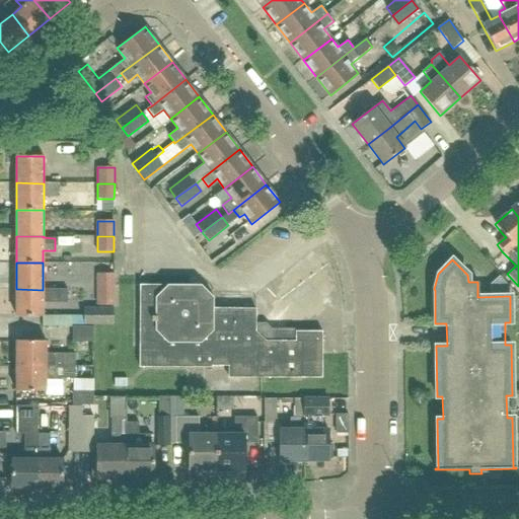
[(97,274),(97,289),(114,290),(114,274),(97,274)]
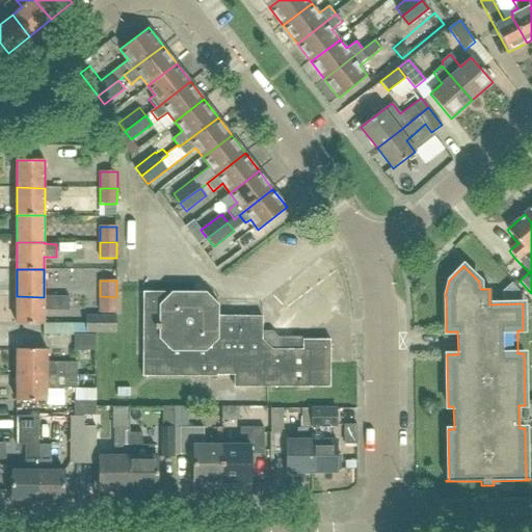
[(330,388),(330,364),(330,340),(302,340),(277,340),(271,334),(262,334),(262,317),(218,316),(218,304),(206,292),(171,292),(143,292),(143,311),(143,376),(217,376),(217,374),(234,374),(234,387),(330,388)]
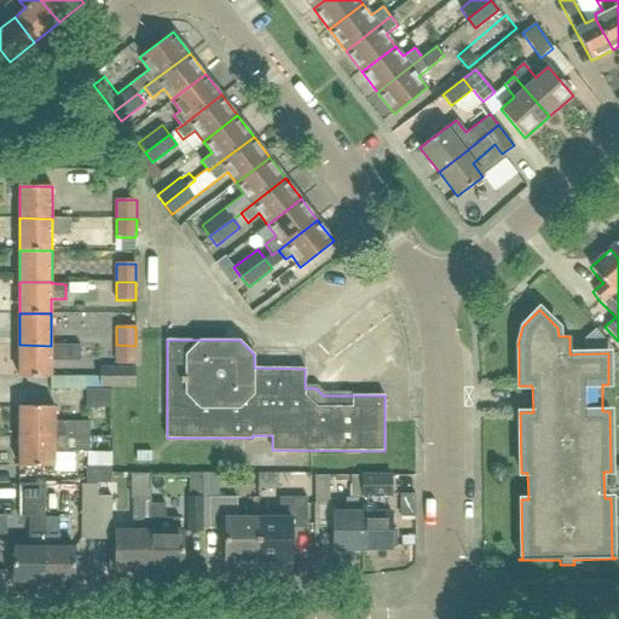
[(51,345),(51,346),(19,345),(18,377),(51,377),(51,360),(99,360),(99,345),(51,345)]
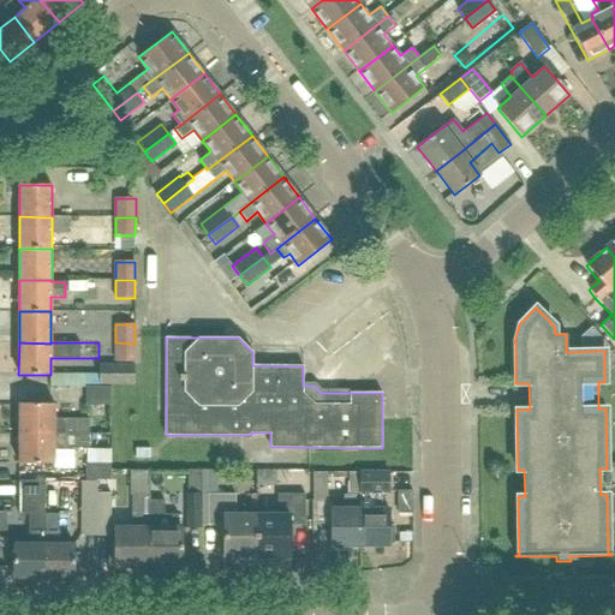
[(135,344),(115,342),(115,362),(135,362),(135,344)]
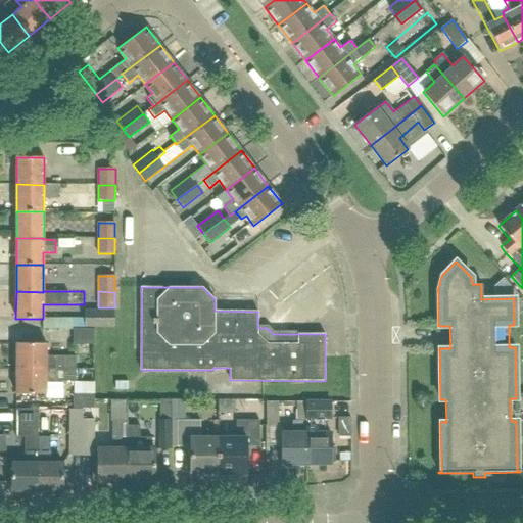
[(114,310),(85,308),(85,326),(114,326),(114,311),(114,310)]
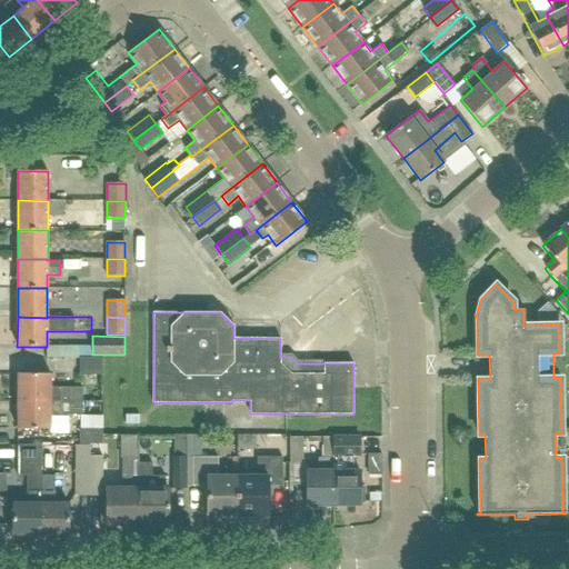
[(81,358),(80,376),(102,376),(103,359),(81,358)]
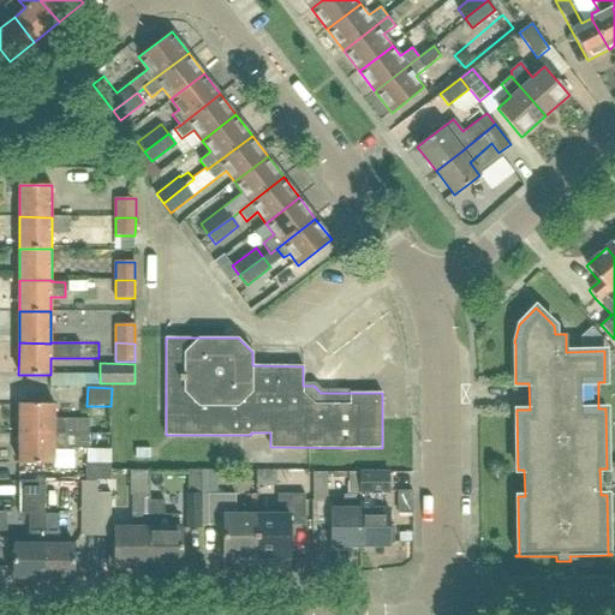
[(90,419),(65,419),(55,419),(55,404),(19,404),(19,434),(55,434),(90,434),(90,419)]
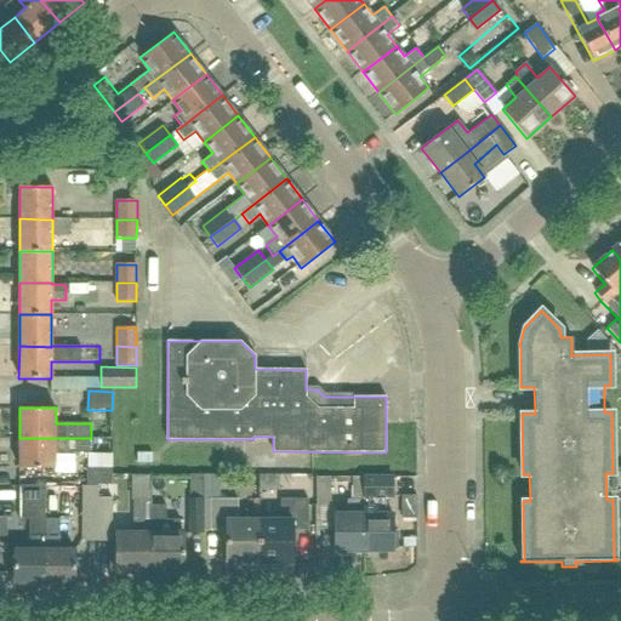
[(91,438),(56,438),(20,438),(20,467),(56,468),(56,453),(90,453),(91,438)]
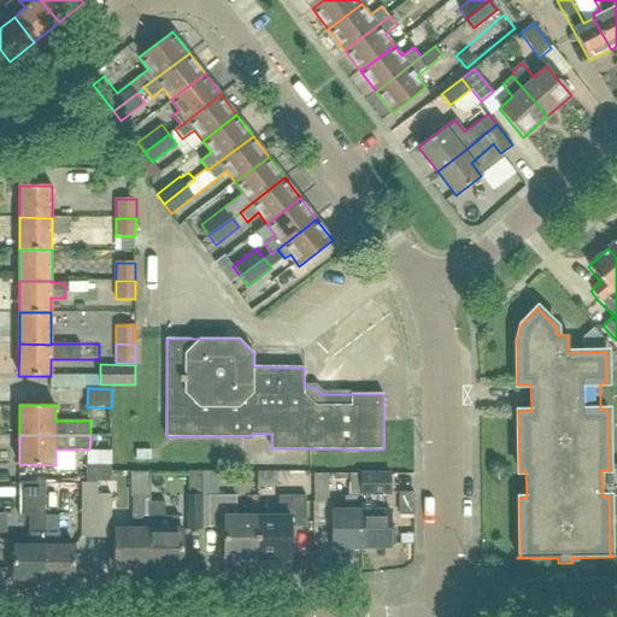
[(97,482),(111,482),(111,465),(86,464),(86,482),(97,482)]
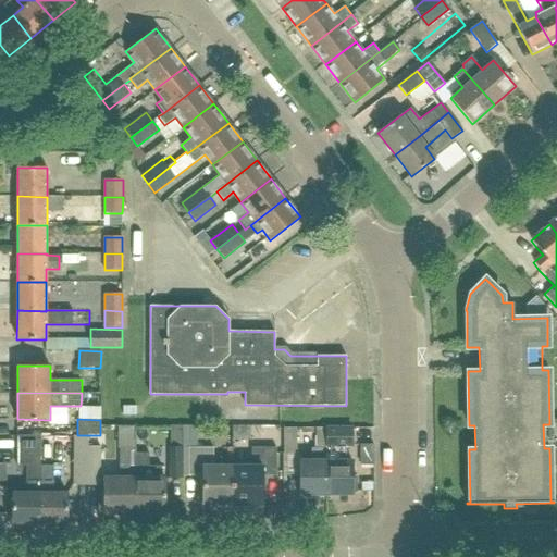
[(252,447),(251,423),(235,424),(236,448),(252,447)]
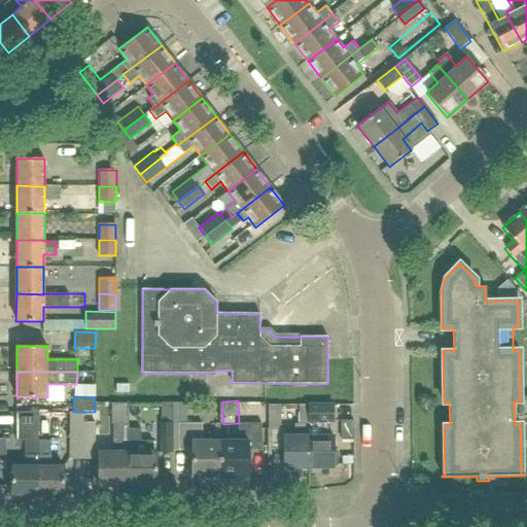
[(173,450),(178,450),(191,450),(191,479),(220,479),(220,441),(202,441),(202,423),(186,423),(187,403),(184,403),(173,405),(173,450)]
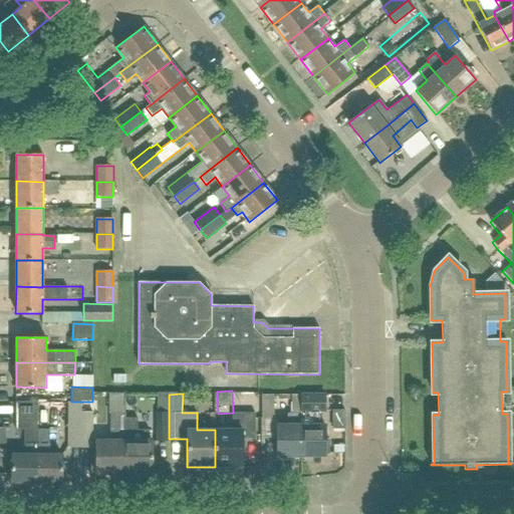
[(169,442),(169,439),(169,395),(160,395),(160,407),(157,407),(157,413),(156,413),(156,443),(169,442)]
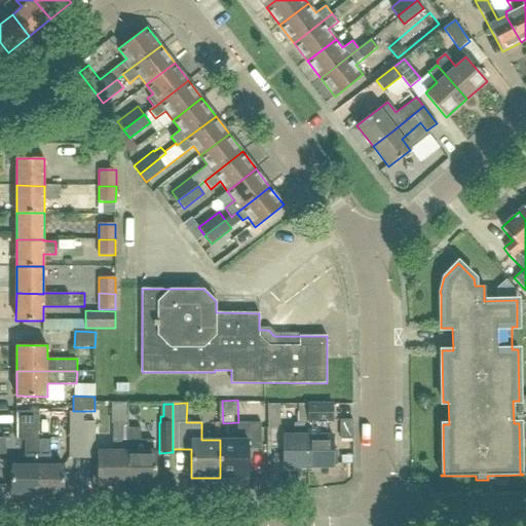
[(267,404),(267,426),(280,426),(280,404),(267,404)]
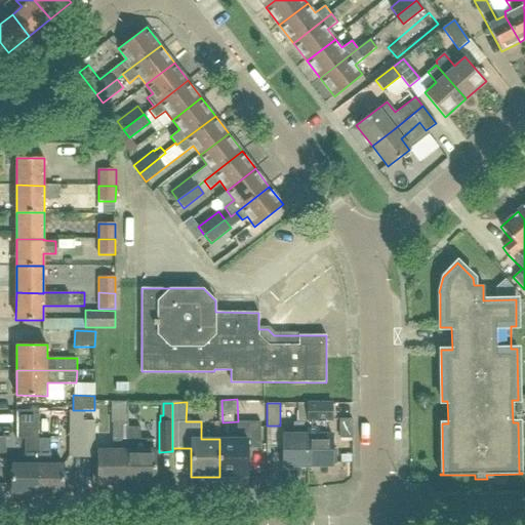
[(332,405),(308,406),(308,467),(330,466),(330,463),(334,463),(334,451),(332,451),(332,436),(326,436),(326,422),(332,422),(332,405)]
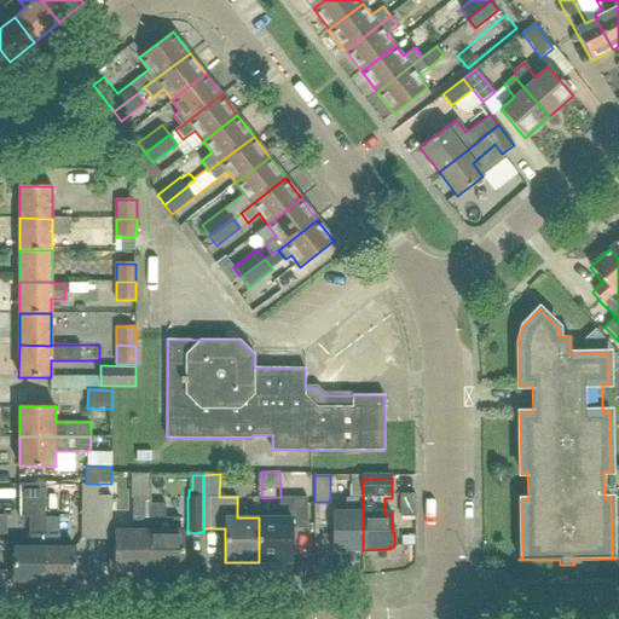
[(334,550),(363,550),(363,479),(352,479),(352,481),(352,498),(346,498),(346,512),(334,512),(334,550)]
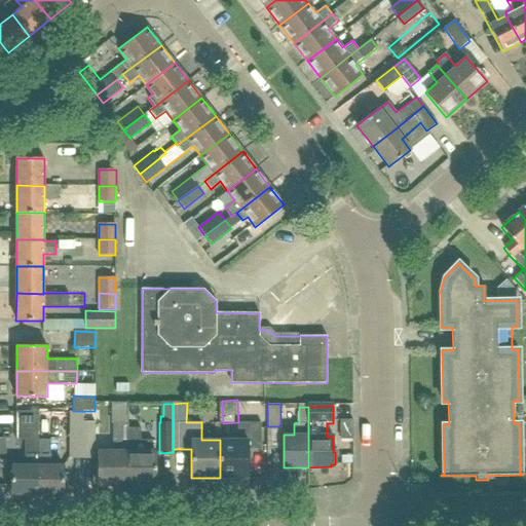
[(63,423),(63,410),(49,410),(49,422),(63,423)]
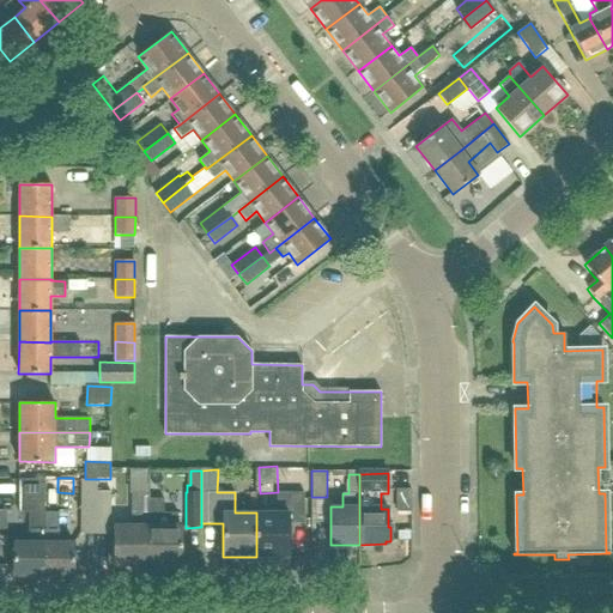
[(18,511),(30,511),(30,542),(14,542),(14,575),(44,575),(44,511),(46,511),(46,479),(18,479),(18,511)]
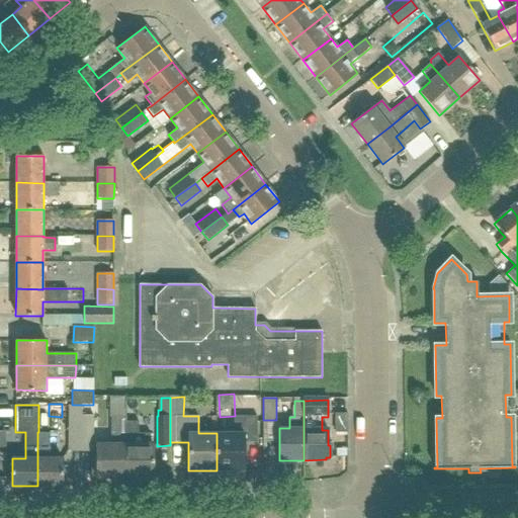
[(68,449),(81,449),(81,405),(72,405),(69,405),(68,449)]
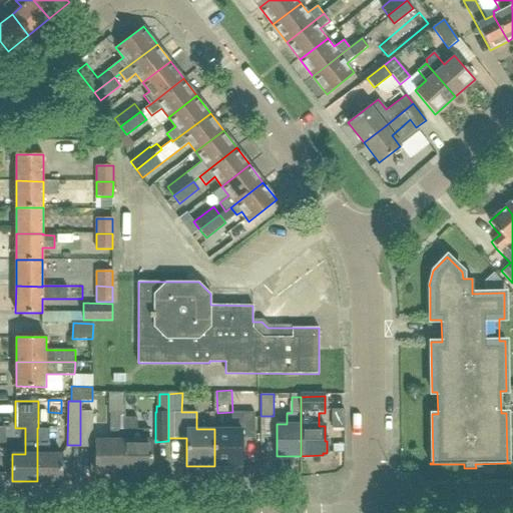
[(92,401),(80,401),(80,445),(92,445),(92,401)]
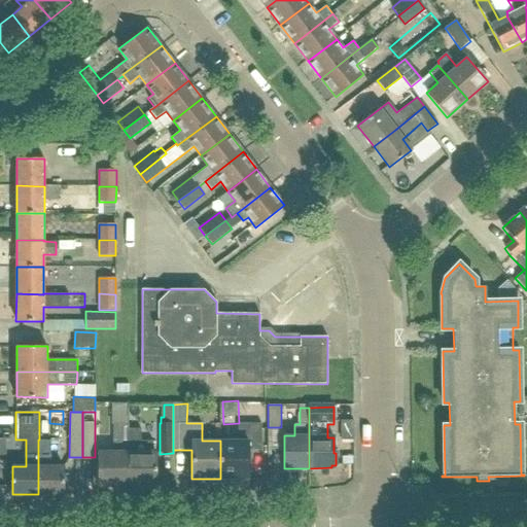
[(238,441),(220,441),(220,479),(248,479),(248,450),(261,450),(261,423),(238,423),(238,441)]
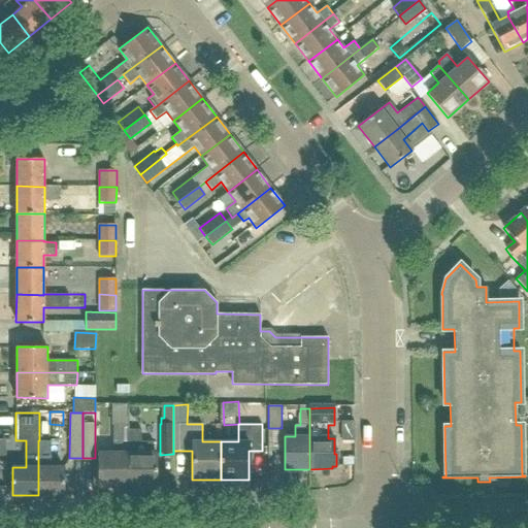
[(114,430),(114,442),(114,453),(98,453),(98,486),(127,486),(127,431),(114,430)]
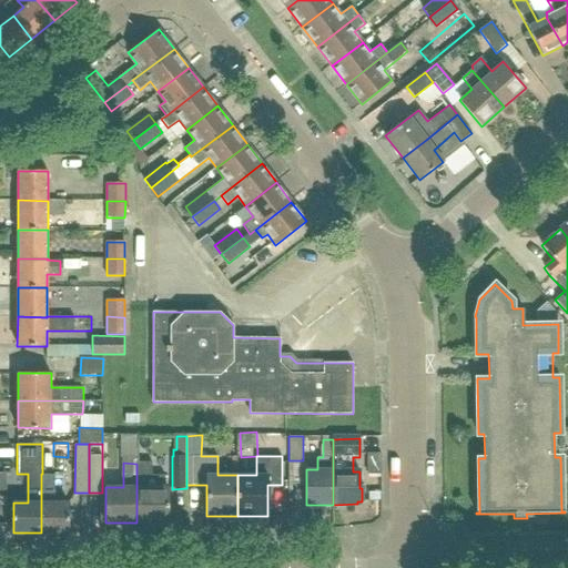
[(152,464),(137,464),(137,523),(168,523),(168,487),(165,487),(165,475),(152,475),(152,464)]
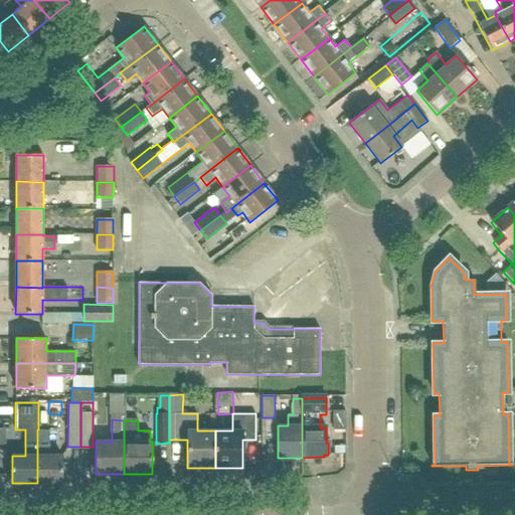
[(50,430),(38,430),(37,430),(37,483),(62,483),(62,456),(50,456),(50,430)]
